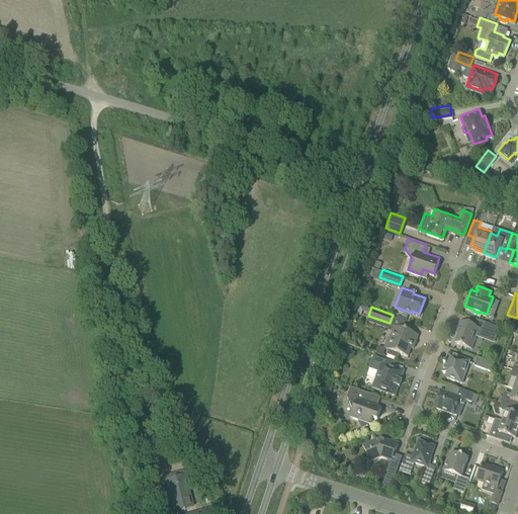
[(472,346),(480,325),(469,322),(460,319),(457,327),(459,328),(454,340),(472,346)]
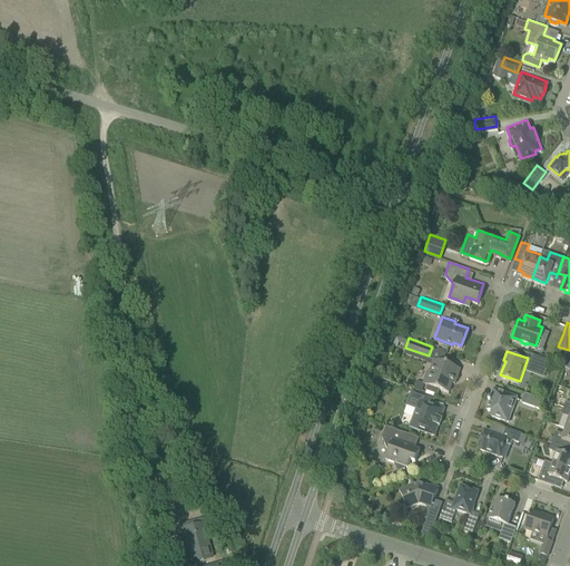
[(550,358),(531,351),(529,359),(547,366),(550,358)]
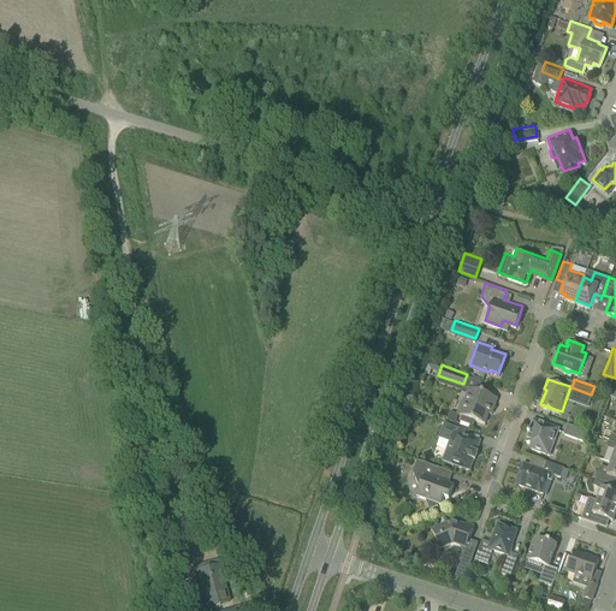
[(497,395),(486,391),(469,385),(460,411),(462,413),(460,419),(473,422),(474,417),(485,421),(490,404),(493,405),(497,395)]
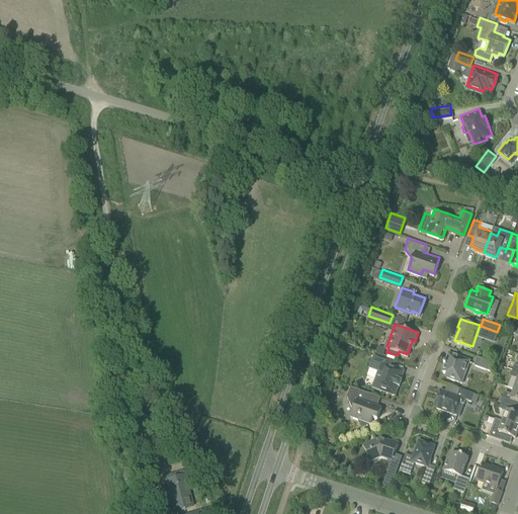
[(374,350),(368,365),(377,368),(372,383),(384,388),(394,392),(397,383),(399,377),(402,369),(393,365),(389,364),(391,357),(391,356),(386,355),(386,354),(384,354),(382,353),(375,351),(374,350)]
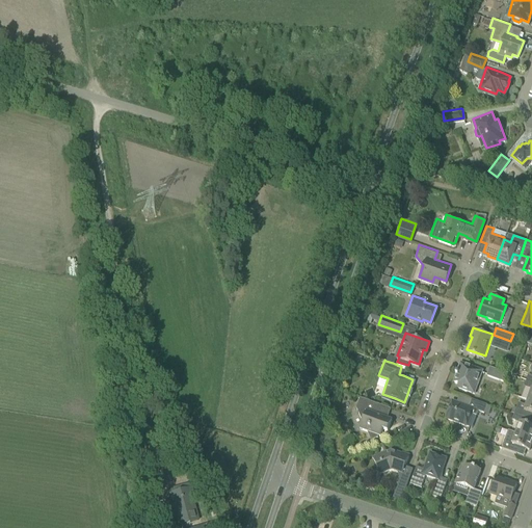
[(457,385),(475,391),(483,368),(461,361),(457,369),(456,368),(455,371),(457,372),(454,379),(459,380),(457,385)]
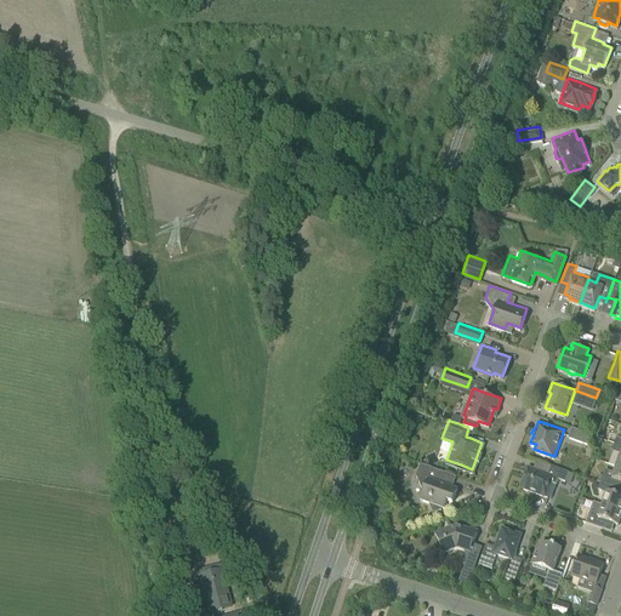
[(573,425),(569,435),(590,443),(593,432),(573,425)]
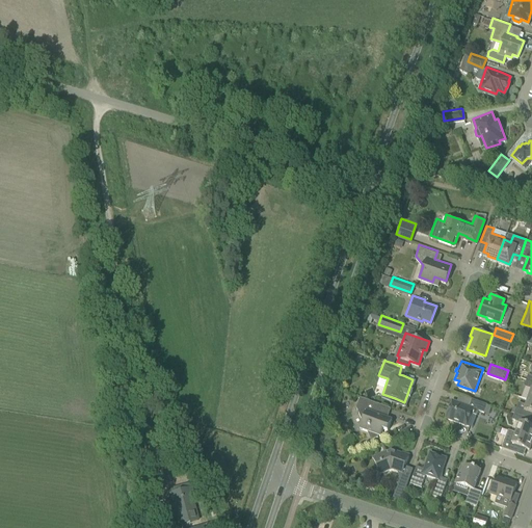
[(376,412),(379,401),(360,394),(355,405),(362,419),(360,426),(367,428),(371,438),(377,434),(378,432),(380,433),(382,427),(388,428),(392,417),(376,412)]
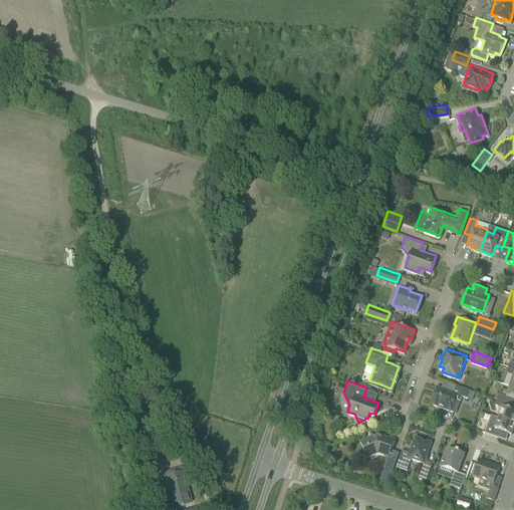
[(431,399),(431,402),(449,408),(452,399),(456,397),(460,399),(462,394),(468,396),(470,388),(455,383),(453,390),(437,385),(434,393),(432,393),(430,398),(431,399)]
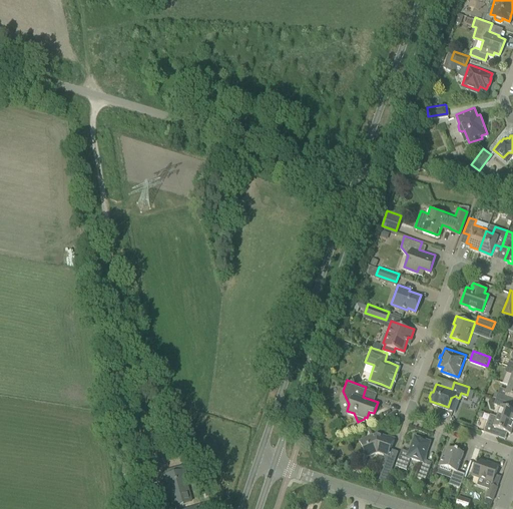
[(512,395),(512,384),(509,383),(505,393),(498,390),(496,396),(510,401),(512,395)]
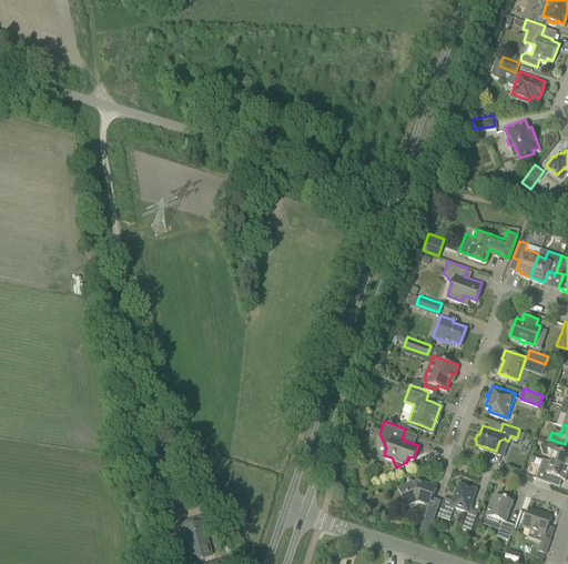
[(555,449),(550,460),(567,465),(567,452),(563,450),(565,444),(549,439),(547,445),(550,446),(555,449)]
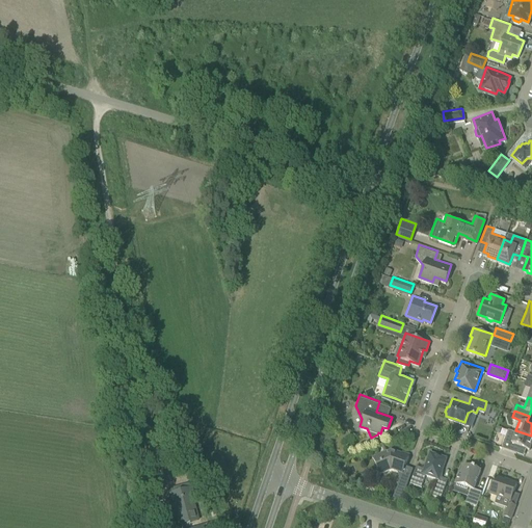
[(529,447),(531,439),(531,436),(515,430),(513,436),(510,433),(508,439),(504,438),(501,446),(515,451),(519,443),(529,447)]
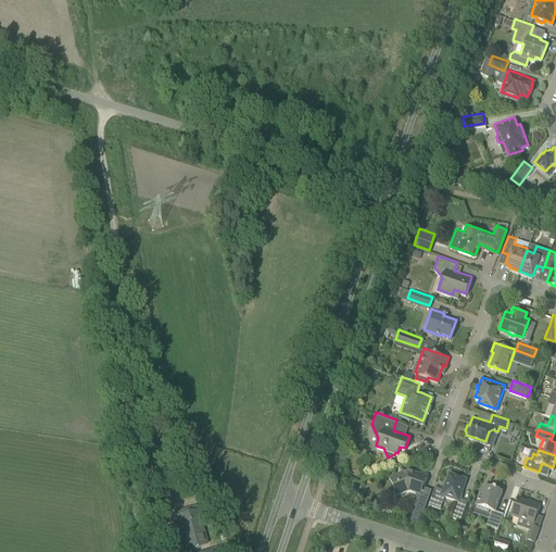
[(404,469),(390,475),(397,493),(409,488),(420,492),(427,474),(413,468),(413,469),(408,468),(405,471),(404,469)]
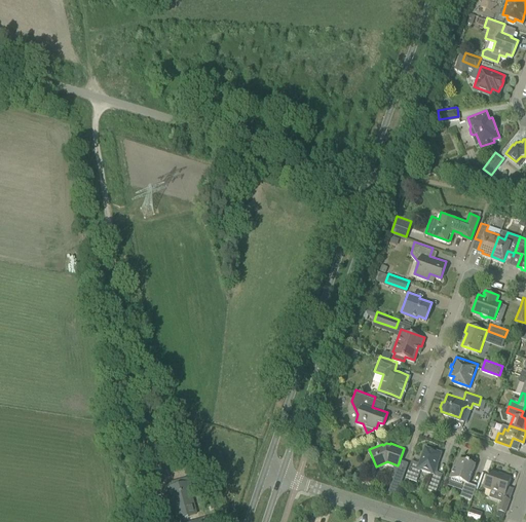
[(442,450),(425,444),(419,460),(411,458),(405,475),(416,479),(420,467),(433,472),(427,487),(436,490),(443,472),(435,469),(442,450)]
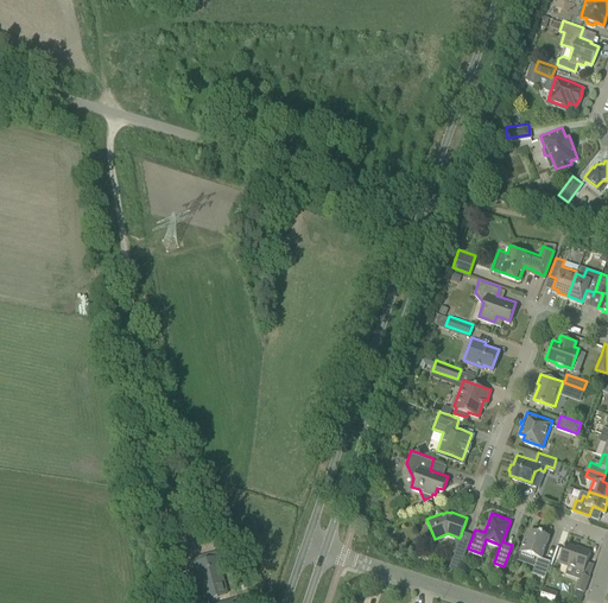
[(542,556),(549,534),(540,531),(539,532),(530,528),(526,537),(525,537),(520,548),(534,553),(532,558),(536,559),(532,571),(544,576),(551,559),(542,556)]
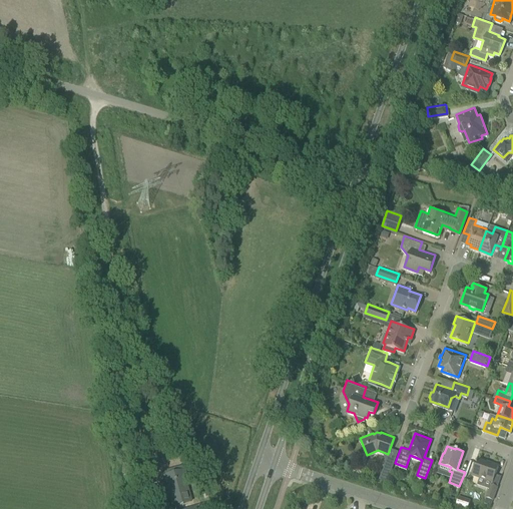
[(490,462),(477,457),(472,473),(492,480),(498,464),(490,461),(490,462)]
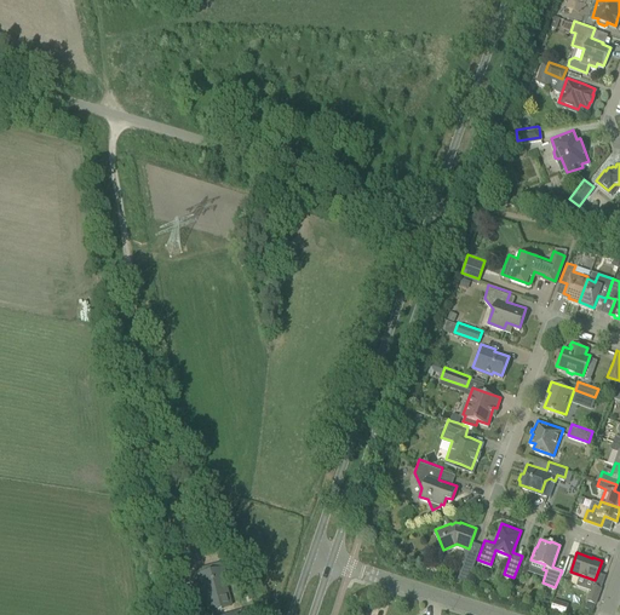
[(458,578),(468,581),(476,557),(466,553),(458,578)]
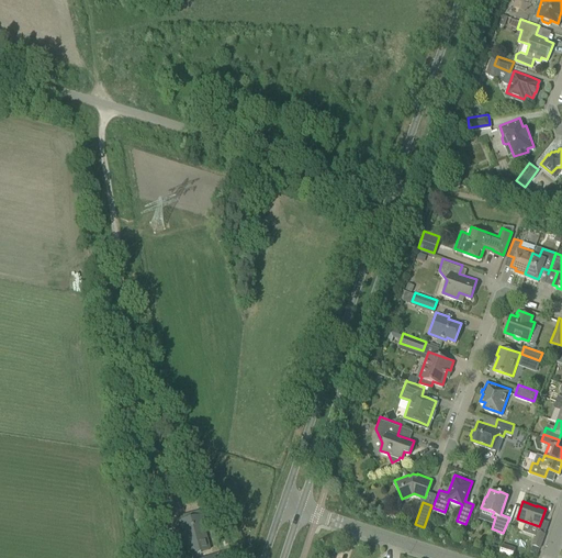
[(188,551),(210,546),(199,508),(177,513),(183,537),(181,538),(183,545),(186,544),(188,551)]
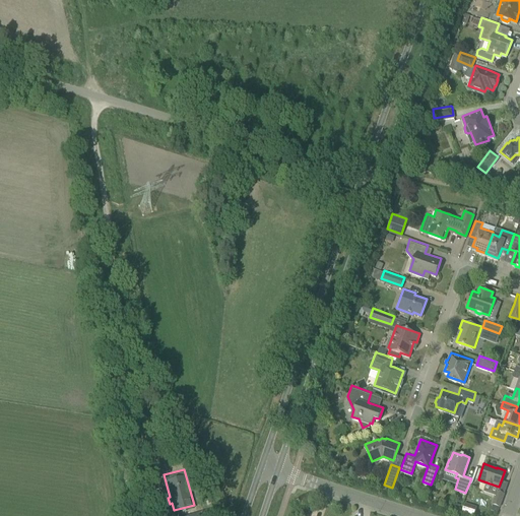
[(504,492),(497,489),(492,502),(499,505),(504,492)]
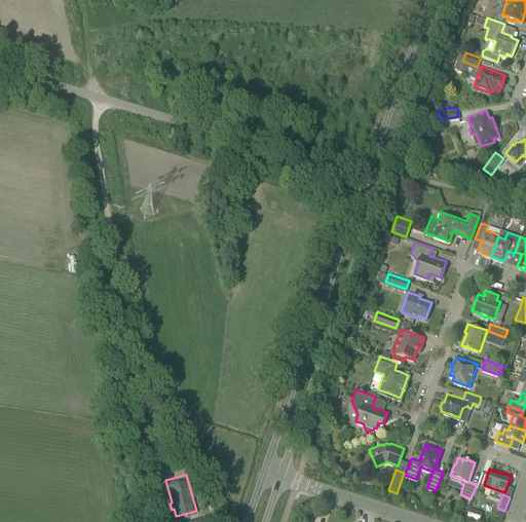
[(217,521),(215,512),(198,517),(199,521),(196,521),(195,518),(187,521),(217,521)]
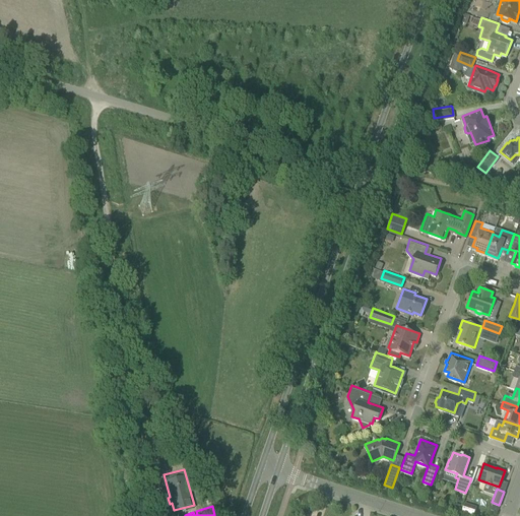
All buildings are outlined.
